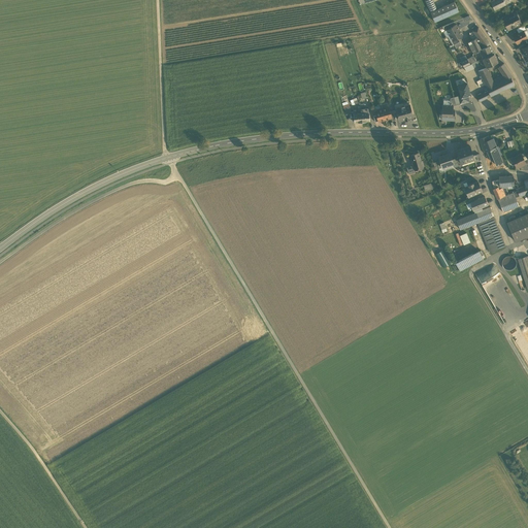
[(425,0),(430,12),(437,9),(433,0),(425,0)]
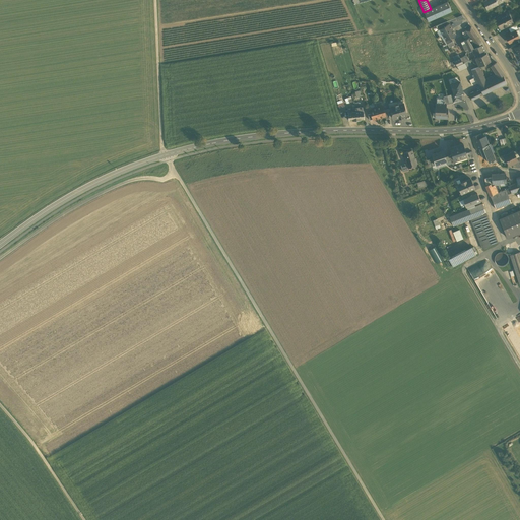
[(488,10),(499,4),(498,3),(495,0),(486,0),(483,2),(488,10)]
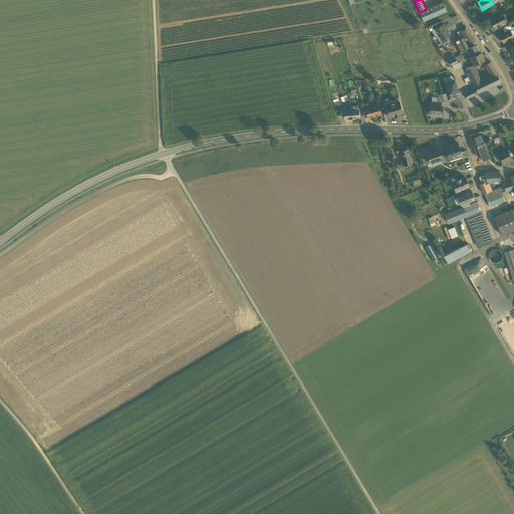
[(443,2),(426,9),(419,12),(423,21),(447,11),(443,2)]
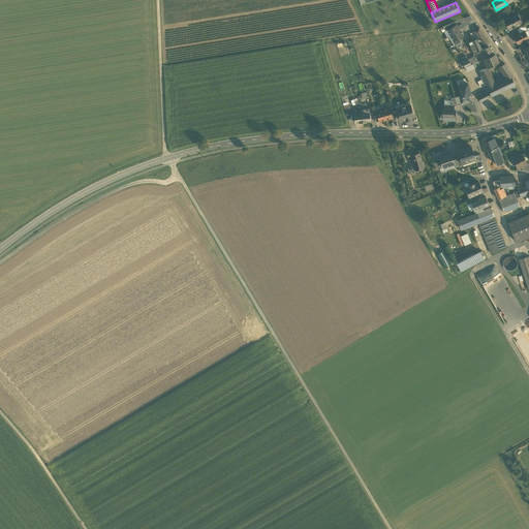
[(504,21),(509,30),(521,24),(516,14),(508,18),(504,21)]
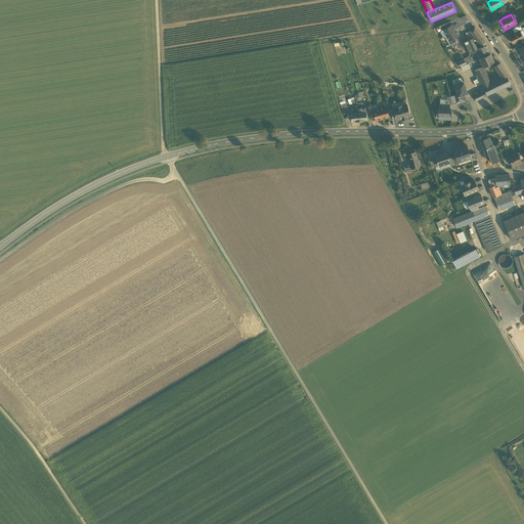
[(443,37),(444,36),(455,30),(452,25),(447,28),(443,30),(444,30),(442,31),(440,32),(443,37)]
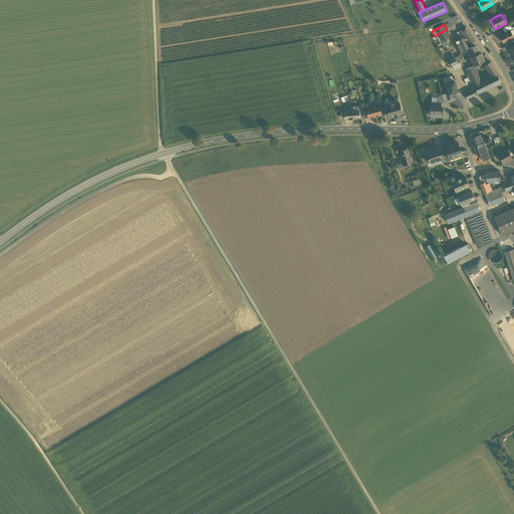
[(461,30),(472,46),(477,44),(475,40),(468,29),(466,27),(461,30)]
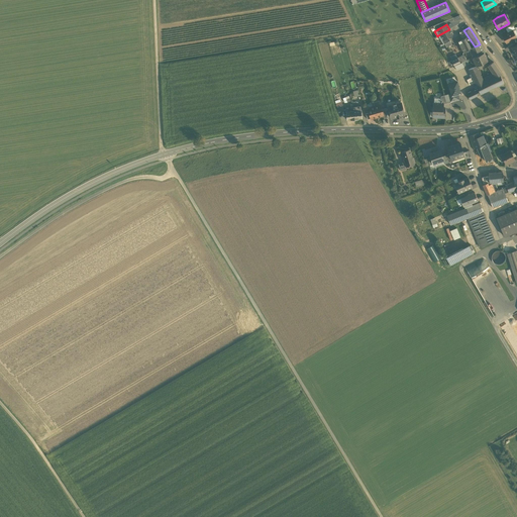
[(449,29),(438,35),(441,40),(442,40),(443,39),(448,37),(452,34),(449,29)]
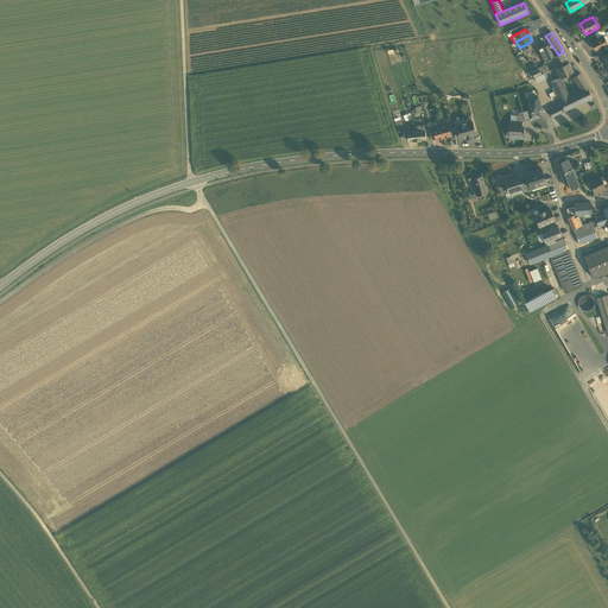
[(591,42),(596,50),(605,46),(607,45),(602,36),(597,38),(591,42)]
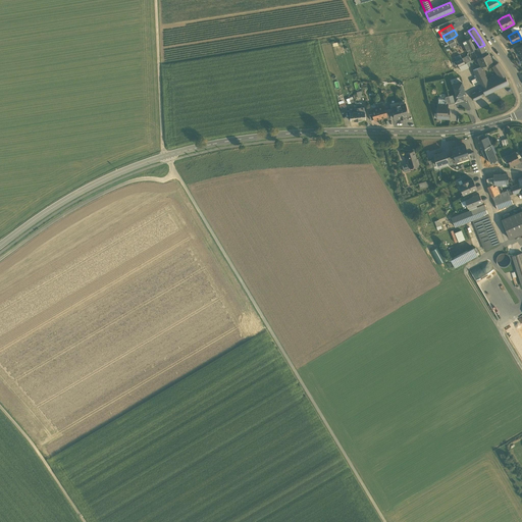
[(457,44),(455,41),(453,38),(448,40),(447,41),(449,45),(451,48),(457,44)]
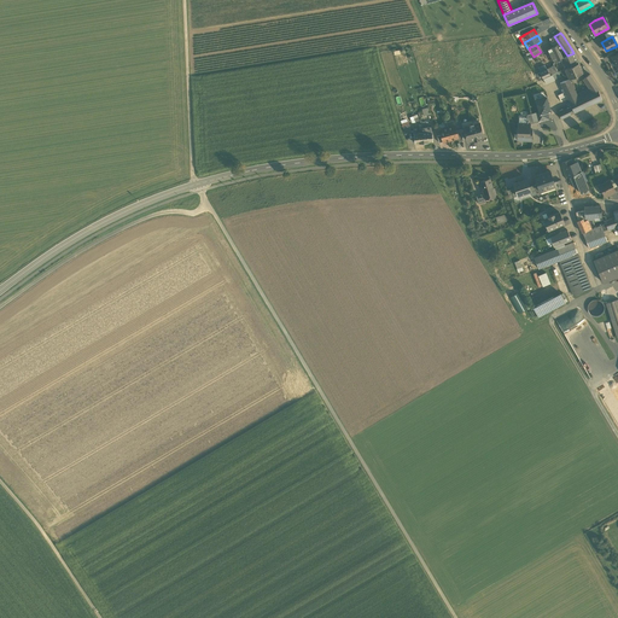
[(558,60),(560,59),(563,58),(560,52),(559,52),(557,46),(553,48),(554,52),(557,58),(558,60)]
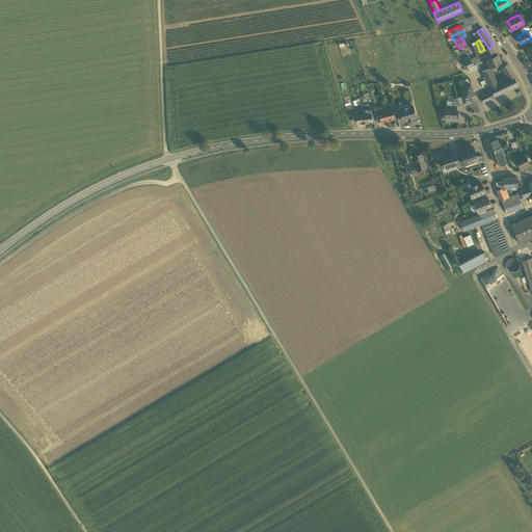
[(488,48),(484,50),(482,51),(482,52),(481,52),(482,53),(483,53),(486,59),(498,54),(494,46),(488,48)]
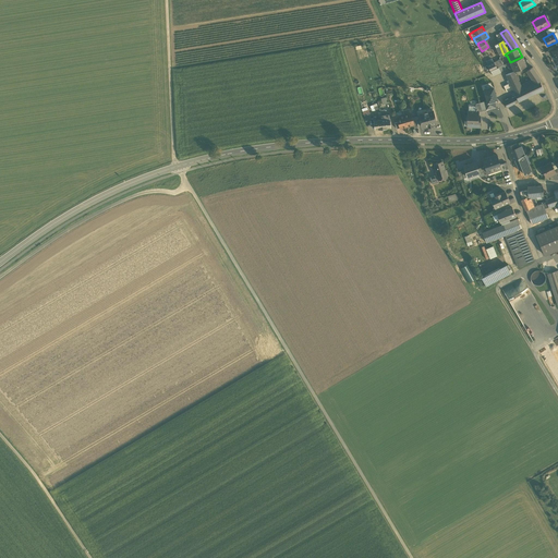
[(522,57),(510,62),(513,71),(514,71),(526,65),(522,57)]
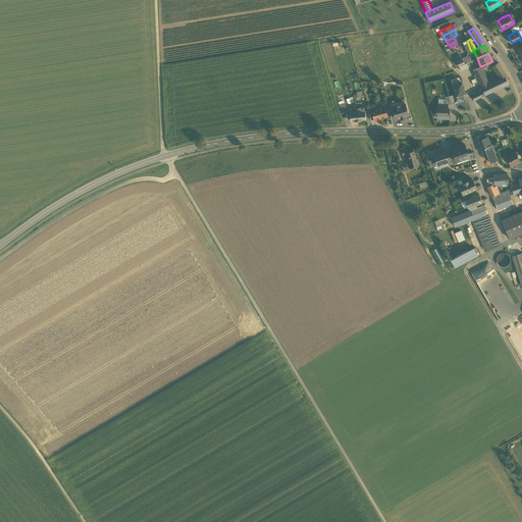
[(479,84),(482,89),(485,95),(509,84),(505,74),(506,74),(499,62),(493,66),(494,68),(493,68),(498,74),(499,77),(488,83),(487,80),(481,66),(480,66),(478,67),(473,70),(477,77),(479,84)]
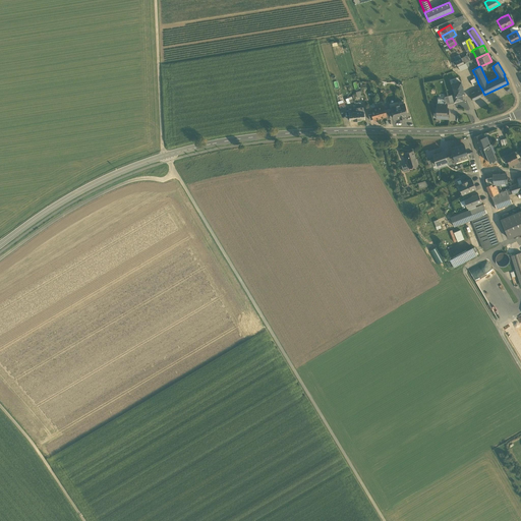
[(455,94),(455,96),(461,94),(463,94),(460,81),(452,84),(455,94)]
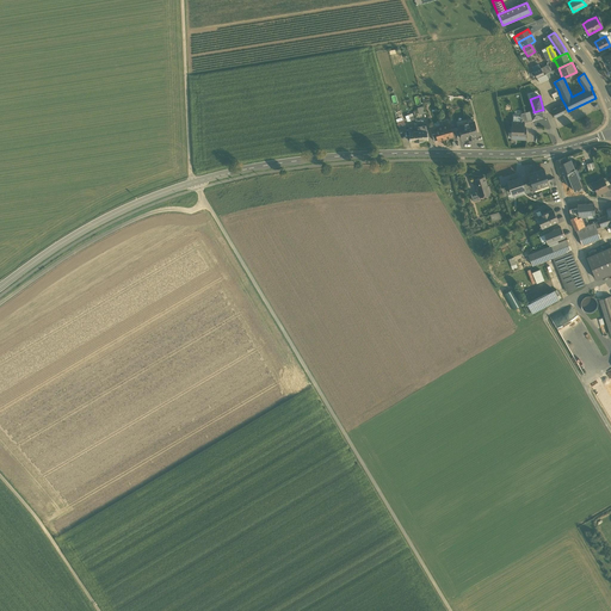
[(555,118),(568,111),(565,104),(551,110),(555,118)]
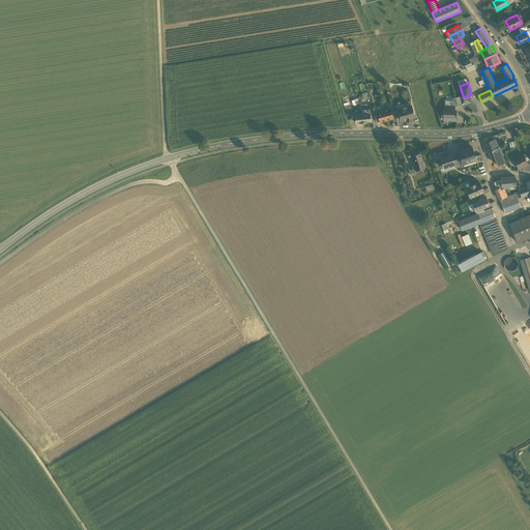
[(460,96),(462,104),(471,101),(469,95),(463,97),(463,95),(460,96)]
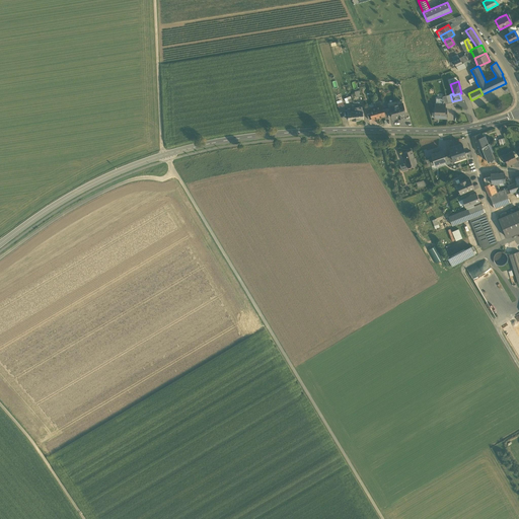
[(389,106),(392,119),(398,117),(399,118),(402,117),(401,116),(406,115),(402,102),(389,106)]
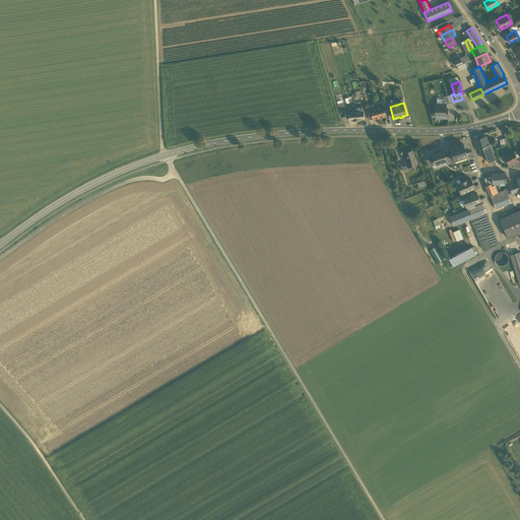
[(435,118),(447,118),(447,109),(446,109),(446,105),(446,104),(443,104),(436,104),(436,109),(434,110),(434,112),(436,113),(435,118)]
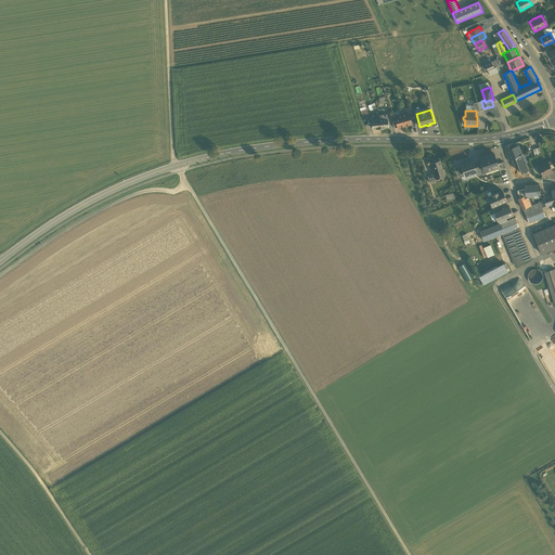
[(409,113),(402,115),(404,126),(407,125),(412,124),(410,117),(409,113)]
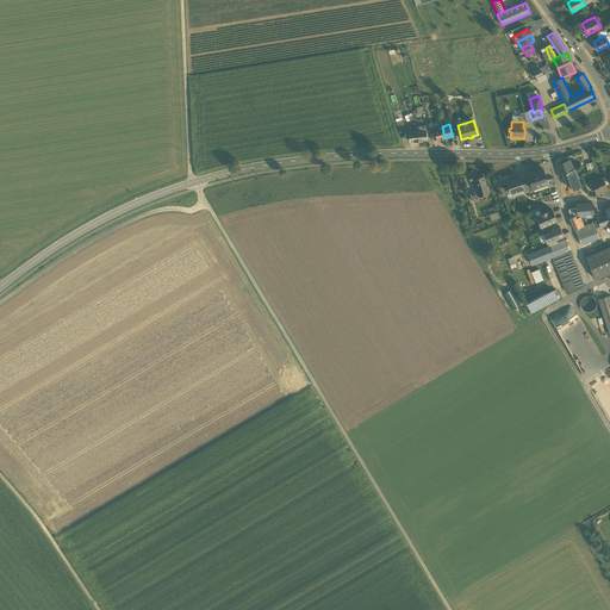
[(418,141),(417,126),(414,126),(415,131),(412,131),(411,126),(408,128),(409,134),(406,135),(408,138),(409,138),(410,142),(418,141)]
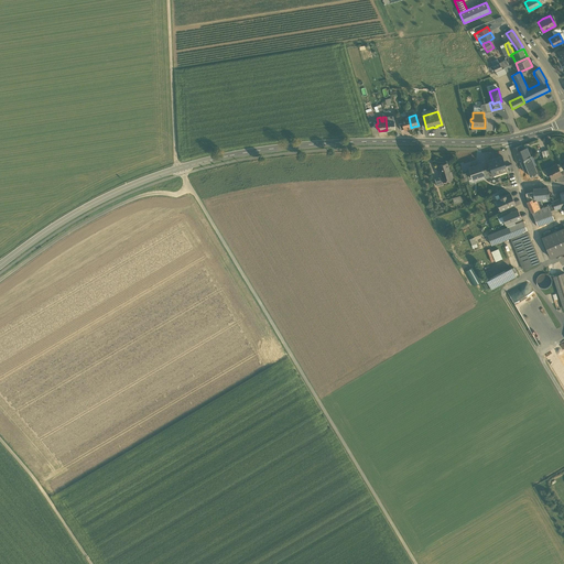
[(386,117),(387,130),(394,129),(394,120),(389,120),(388,117),(386,117)]
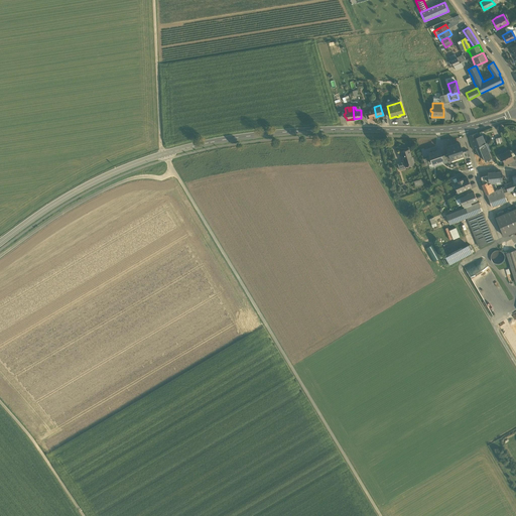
[(376,117),(374,107),(367,108),(368,112),(370,118),(374,117),(375,117),(376,117)]
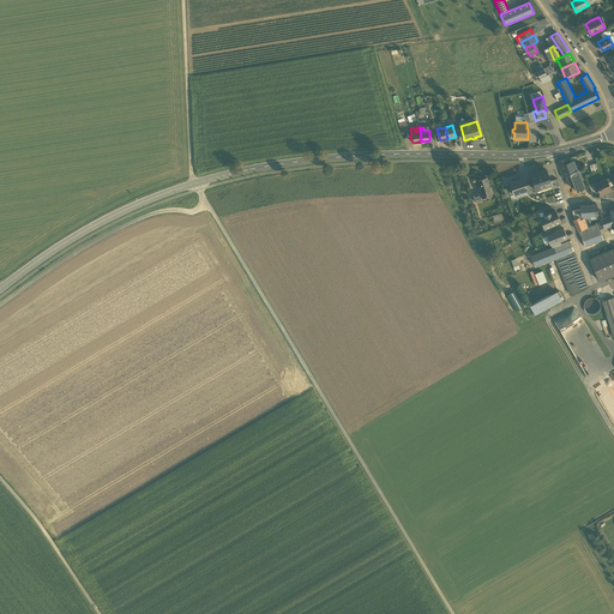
[(569,163),(567,161),(569,161),(567,158),(559,162),(564,176),(566,175),(570,174),(572,173),(577,170),(573,161),(569,163)]
